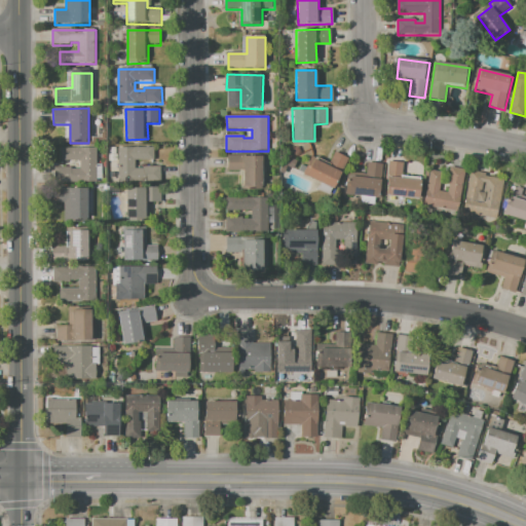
[(294,155),(291,149),(298,146),(301,152),(294,155)]
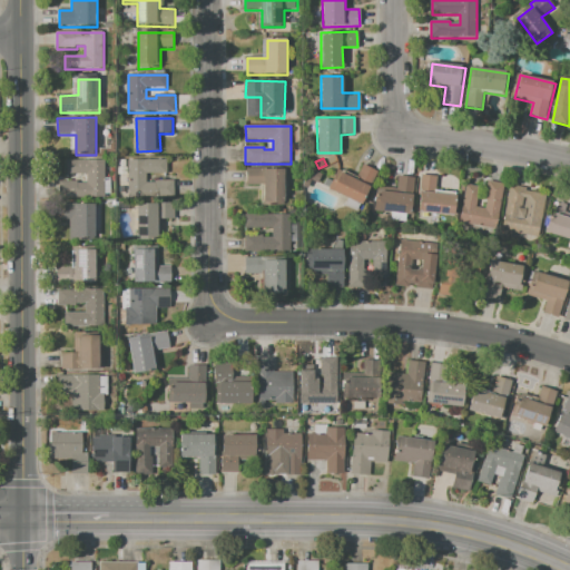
[(65,161),(106,161),(106,198),(61,198),(61,182),(79,182),(79,185),(88,185),(89,175),(65,175),(65,161)]
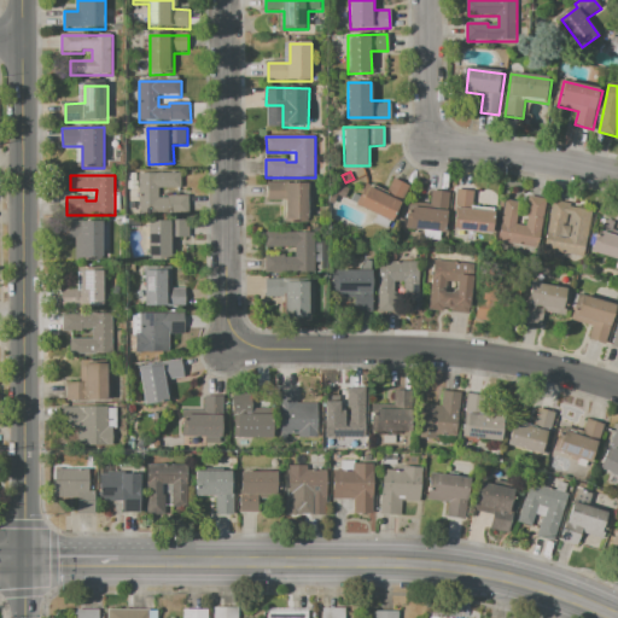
[(139,175),(139,215),(190,215),(190,197),(172,197),(172,199),(158,199),(158,188),(181,188),(181,175),(139,175)]
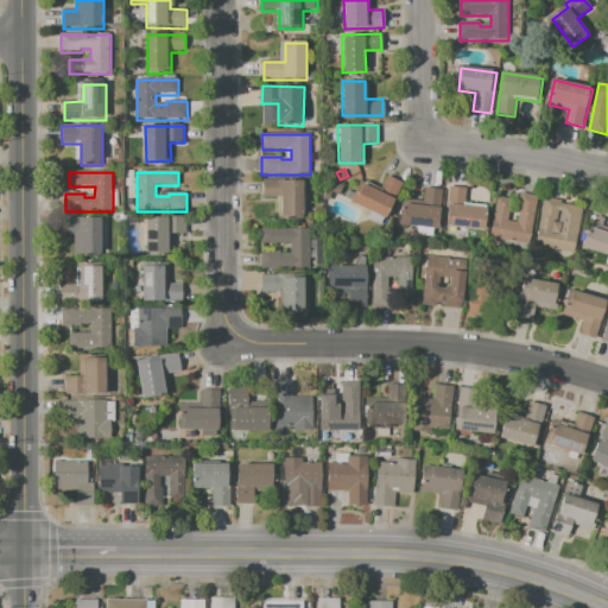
[(404,183),(387,219),(350,201),(361,178),(380,188),(387,175),(404,183)]
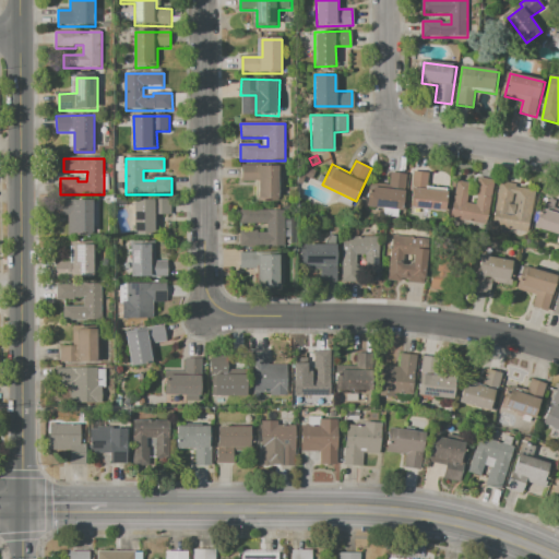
[(244,166),(281,166),(281,202),(260,202),(260,181),(244,181),(244,166)]
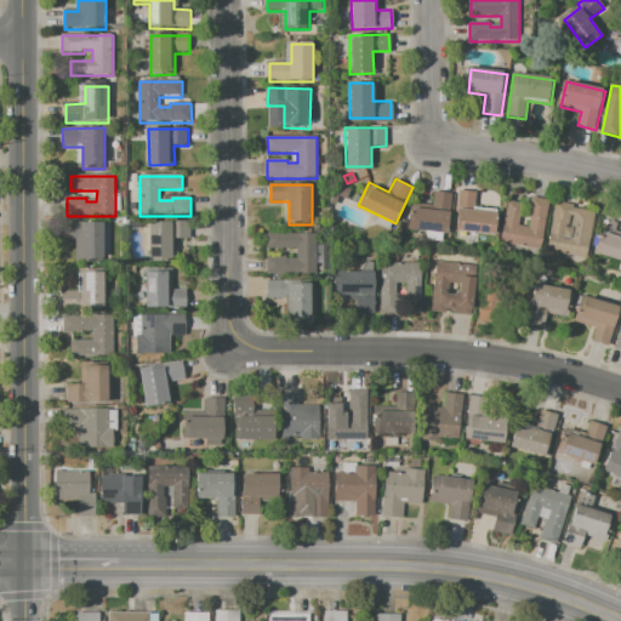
[(349,189),(343,199),(339,197),(343,187),(349,189)]
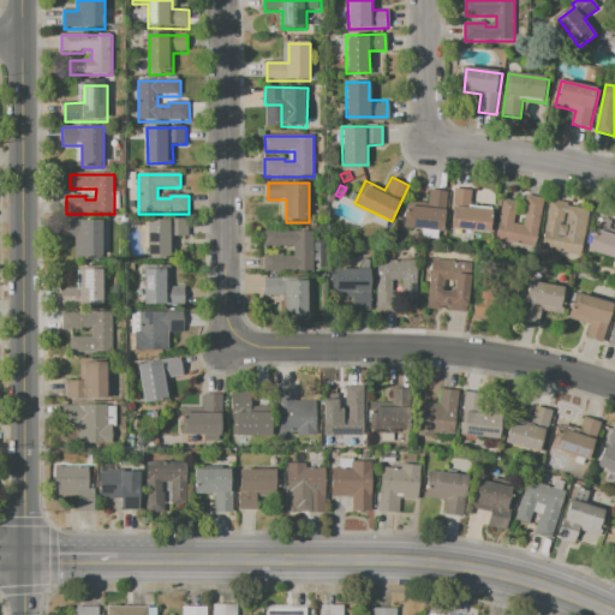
[(453,186),(449,228),(490,232),(493,209),(467,207),(470,189),(453,186)]
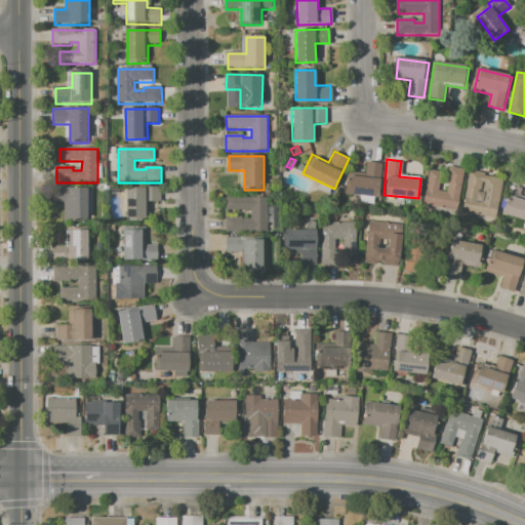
[(348,195),(377,198),(380,164),(364,162),(363,174),(350,173),(348,195)]
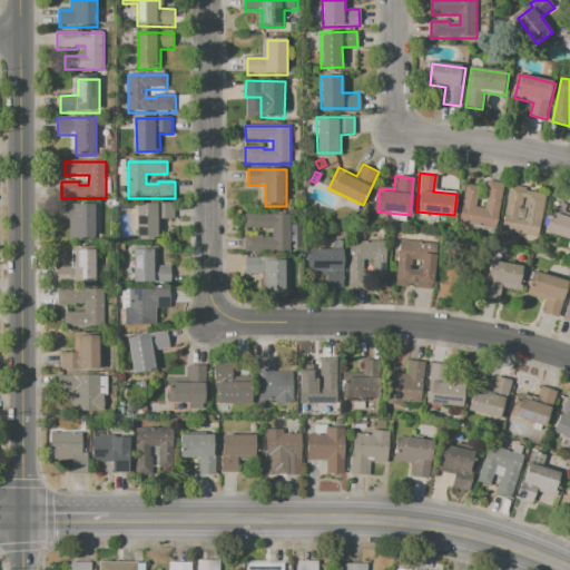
[(468,185),(461,222),(494,228),(502,185),(487,182),(483,198),(487,199),(484,209),(475,207),(479,187),(468,185)]
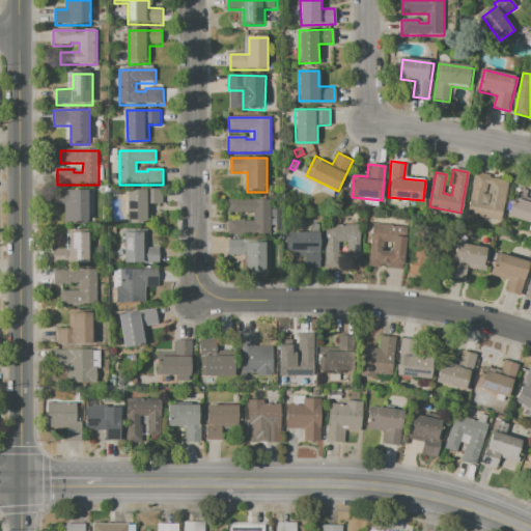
[(474,172),(466,214),(499,221),(506,182),(491,178),(491,176),(474,172)]
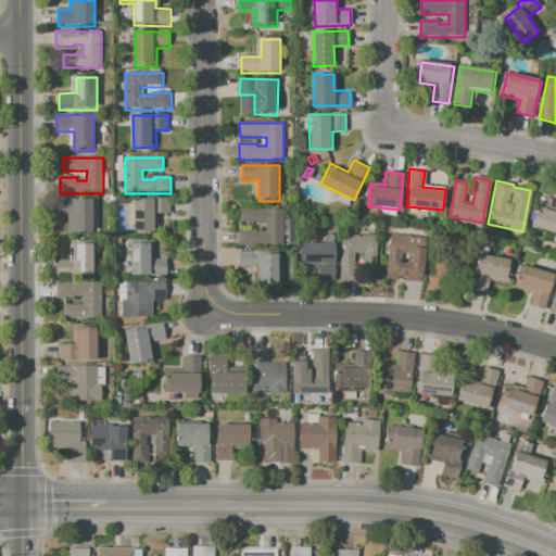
[(58,200),(96,200),(95,236),(68,236),(70,216),(58,216),(58,200)]
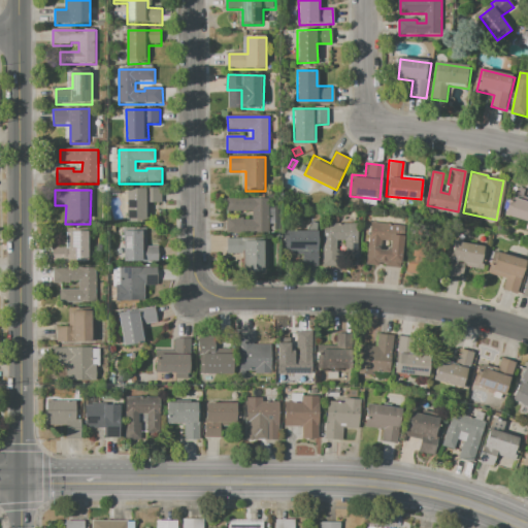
[(128,190),(128,223),(150,223),(150,205),(162,205),(162,190),(128,190)]
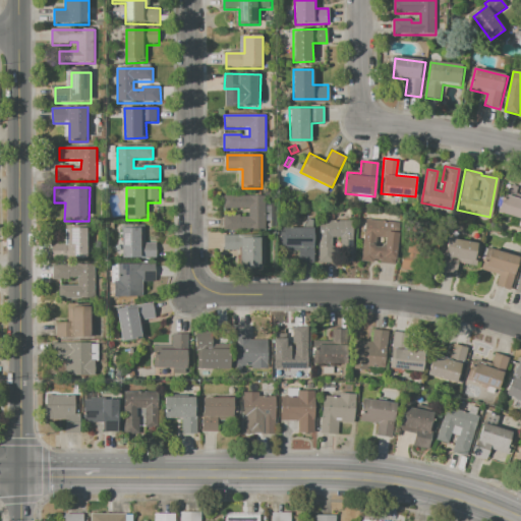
[(504,191),(520,196),(520,218),(498,211),(504,191)]
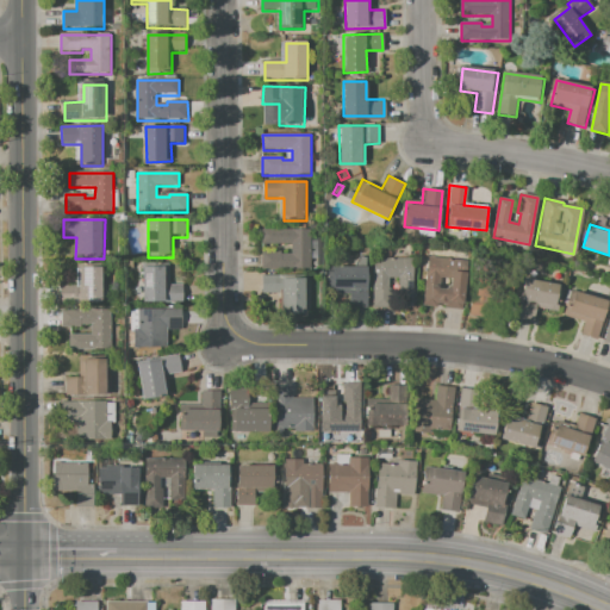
[(263,231),(311,231),(311,269),(263,269),(263,253),(284,253),(284,255),(293,255),(293,246),(263,246),(263,231)]
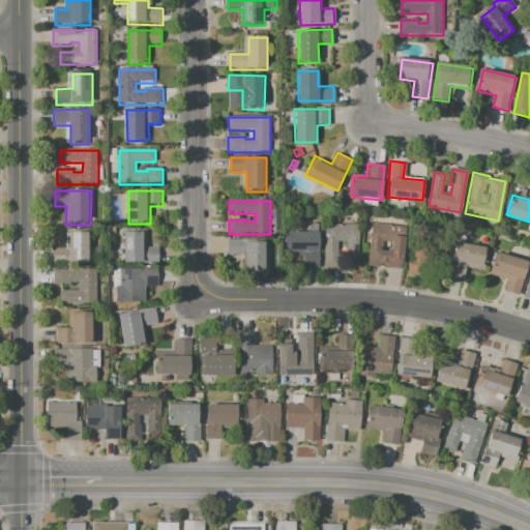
[(370,224),(365,266),(400,269),(402,236),(393,236),(393,226),(370,224)]
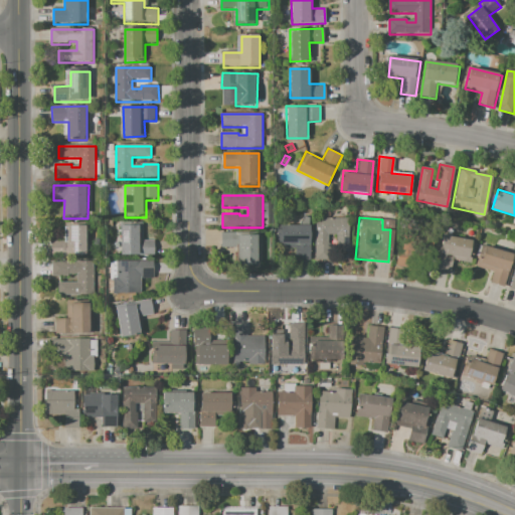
[(314,218),(313,260),(329,261),(329,242),(327,242),(327,234),(334,234),(334,260),(347,260),(347,218),(314,218)]
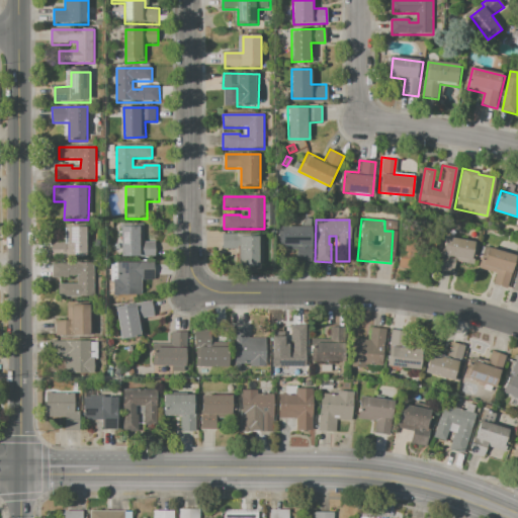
[(280,226),(311,227),(310,262),(294,261),(294,245),(279,245),(280,226)]
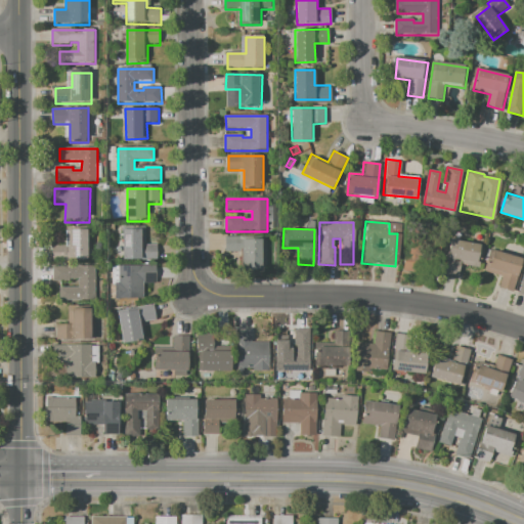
[(54,260),(90,261),(90,229),(71,229),(71,246),(54,246),(54,260)]
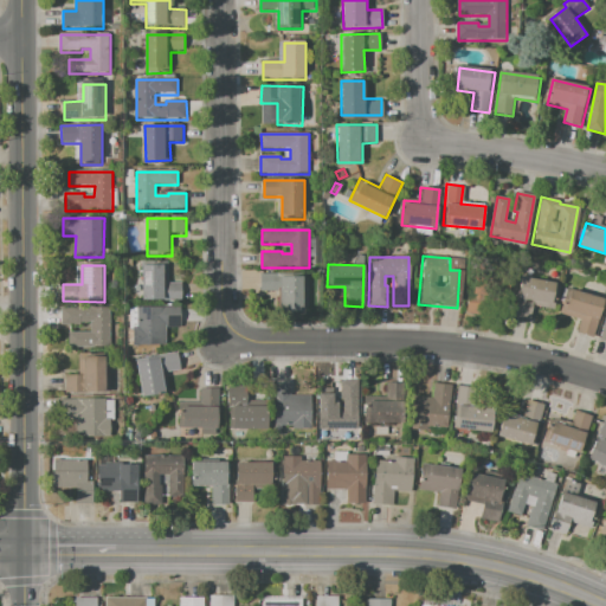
[(143,265),(143,300),(184,300),(184,283),(166,283),(166,265),(143,265)]
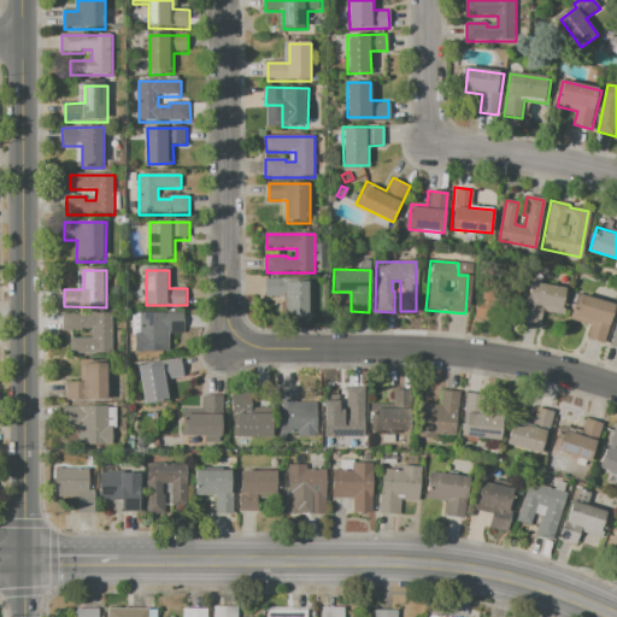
[(474,318),(492,321),(493,306),(512,307),(515,280),(477,276),(474,318)]
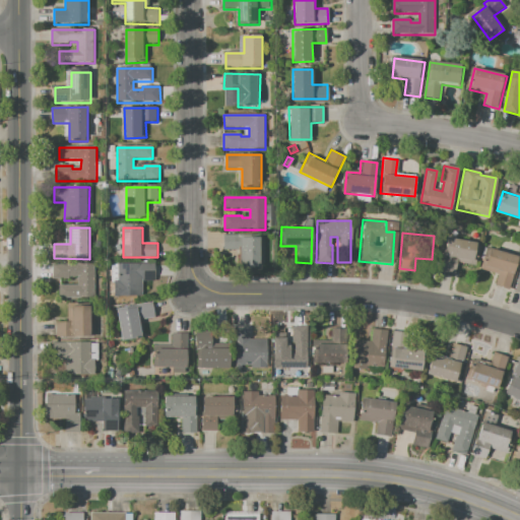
[(224,236),(257,238),(256,268),(241,268),(242,251),(223,250),(224,236)]
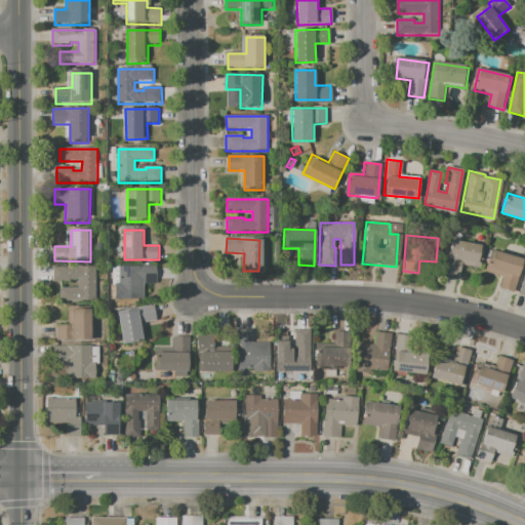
[(449,239),(483,245),(479,268),(461,265),(459,276),(443,273),(449,239)]
